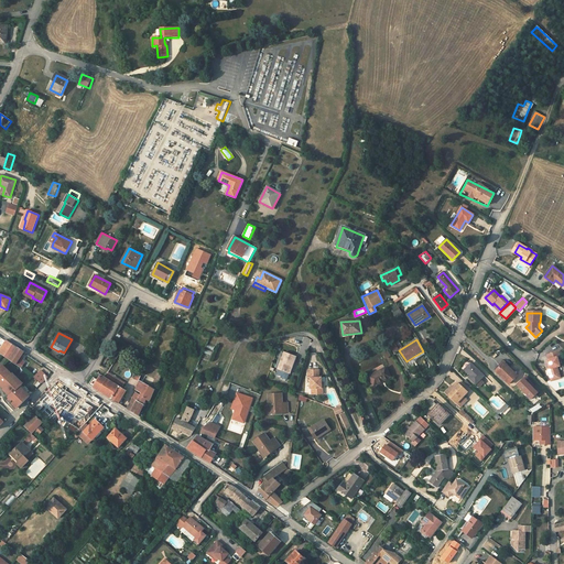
[(7,340),(0,350),(0,353),(1,355),(10,361),(18,348),(7,340)]
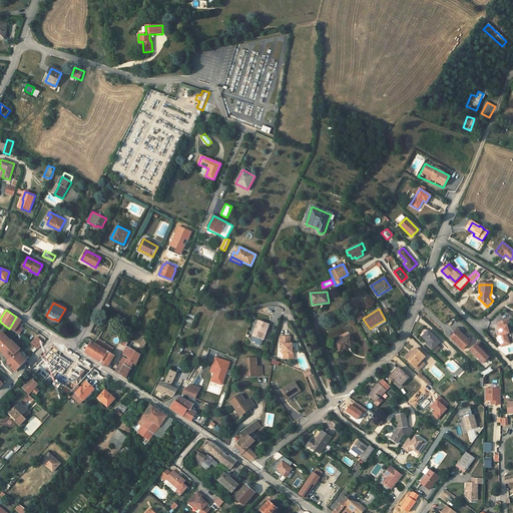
[(21,326),(19,325),(21,321),(16,317),(9,329),(19,335),(22,330),(20,328),(21,326)]
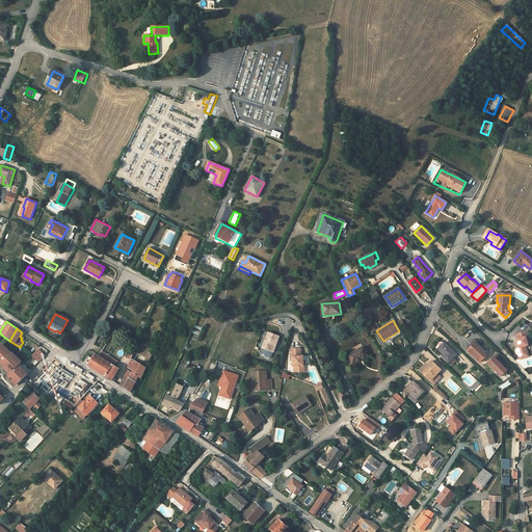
[(401,334),(399,331),(390,337),(392,340),(401,334)]
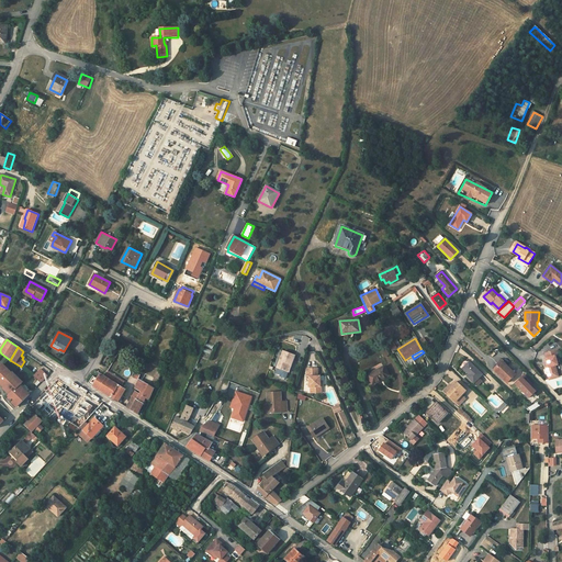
[(558,350),(546,353),(547,358),(544,359),(547,364),(548,364),(549,368),(546,368),(548,375),(549,374),(557,373),(558,372),(555,366),(558,364),(555,356),(559,356),(558,350)]
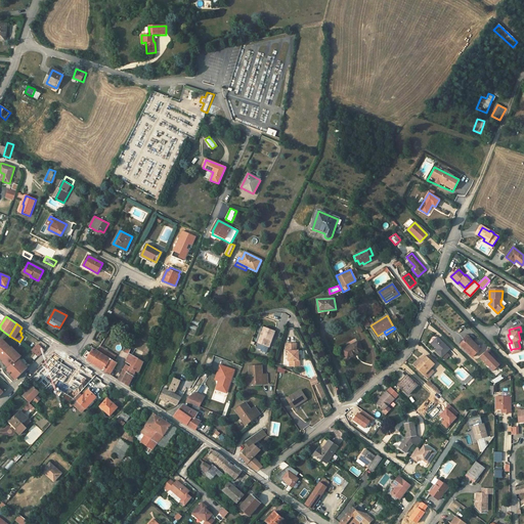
[(258,344),(269,347),(275,332),(264,328),(258,344)]
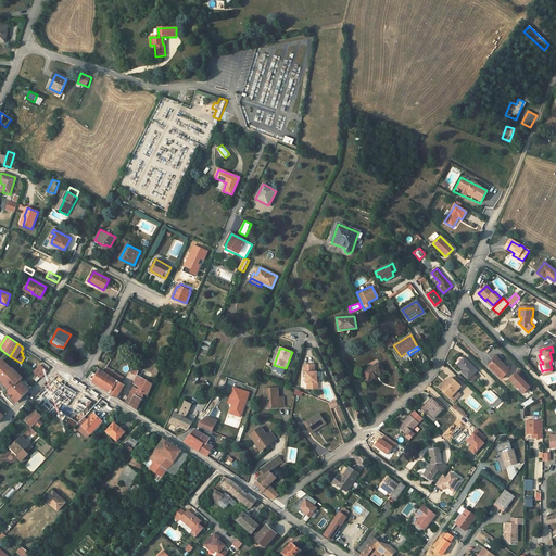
[(137,376),(144,358),(146,355),(142,354),(137,367),(136,366),(133,374),(137,376)]
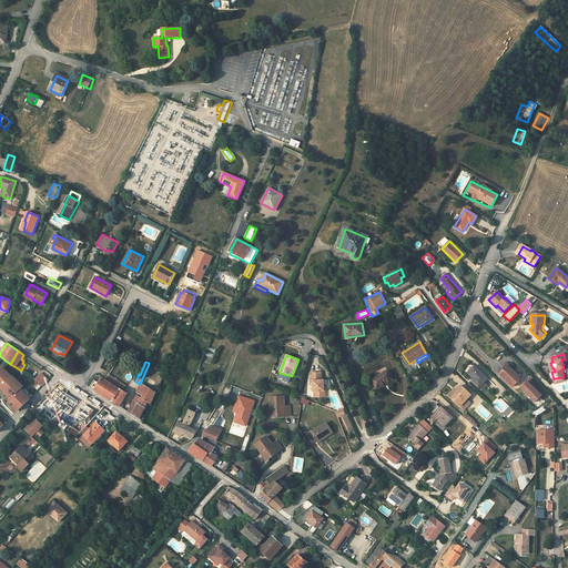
[(488,378),(475,366),(468,373),(474,378),(473,381),(479,387),(488,378)]
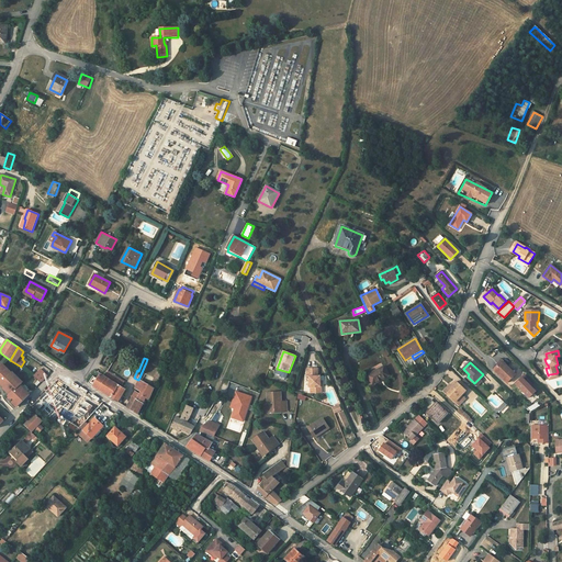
[(507,368),(502,362),(494,370),(507,383),(516,374),(508,367),(507,368)]
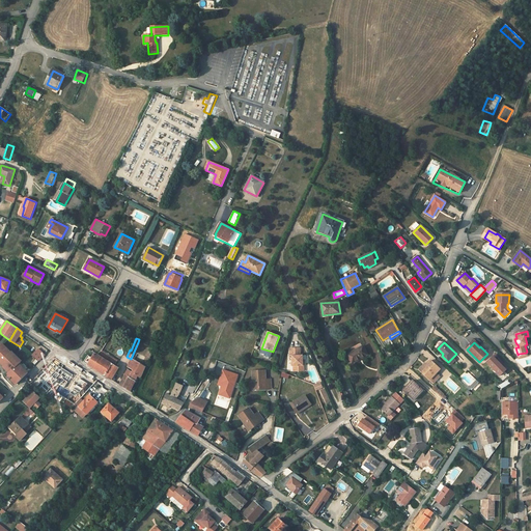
[(15,379),(19,383),(28,373),(19,364),(22,362),(12,353),(11,354),(2,344),(0,346),(0,362),(4,367),(5,365),(11,371),(9,373),(8,374),(11,378),(11,376),(15,379)]
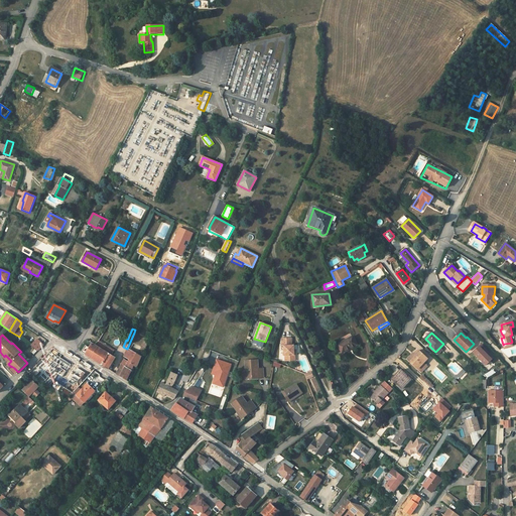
[(337,345),(342,353),(347,350),(347,351),(358,345),(353,336),(337,345)]
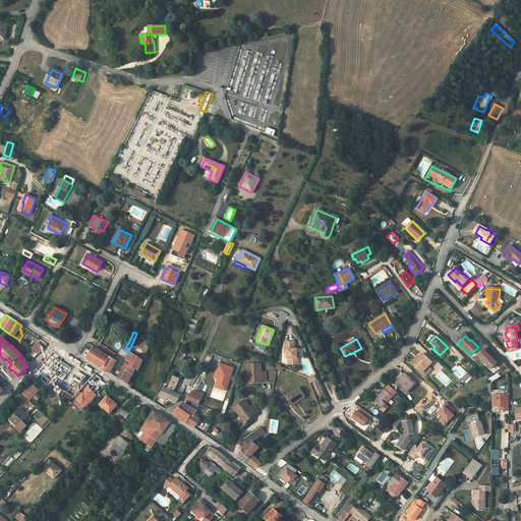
[(297,358),(297,353),(296,349),(295,349),(294,342),(285,342),(285,350),(287,350),(287,359),(288,359),(288,364),(298,364),(298,358),(297,358)]
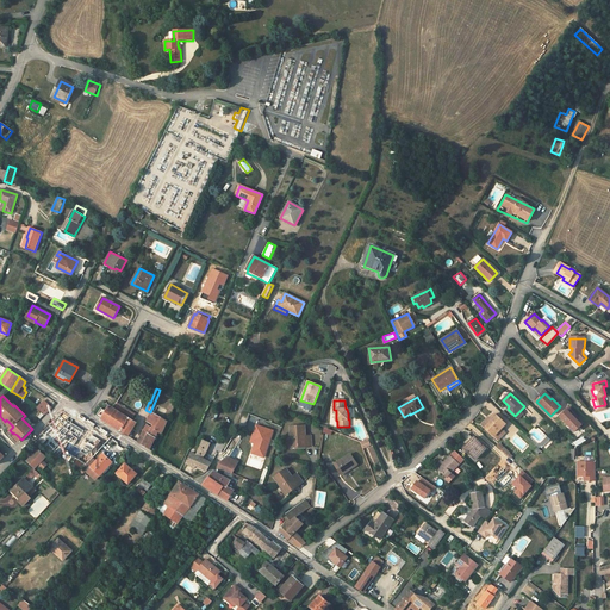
[(41,411),(45,415),(51,408),(43,402),(37,409),(41,411)]
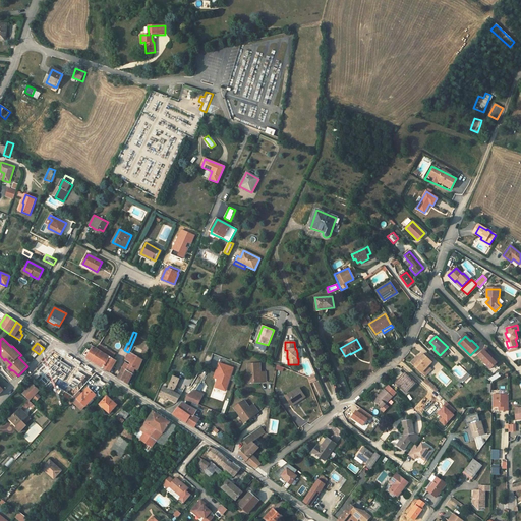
[(92,350),(88,347),(82,355),(110,372),(116,361),(94,347),(92,350)]
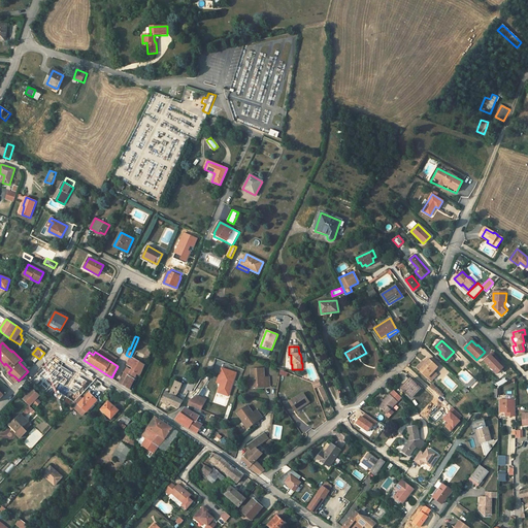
[(493,354),(485,361),(497,374),(505,366),(493,354)]
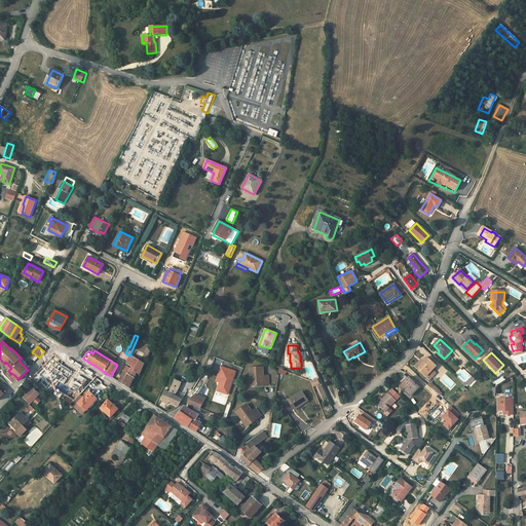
[(138,360),(130,355),(126,364),(133,367),(132,369),(122,384),(129,388),(137,373),(137,372),(136,372),(141,362),(143,358),(140,355),(138,360)]
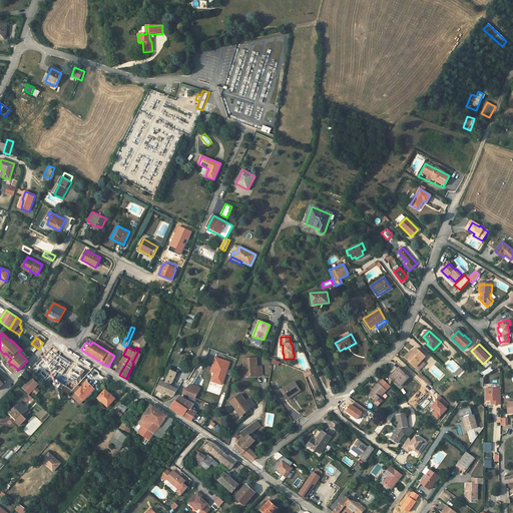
[(47,356),(52,359),(55,361),(59,364),(61,365),(67,356),(58,350),(57,351),(52,348),(47,356)]
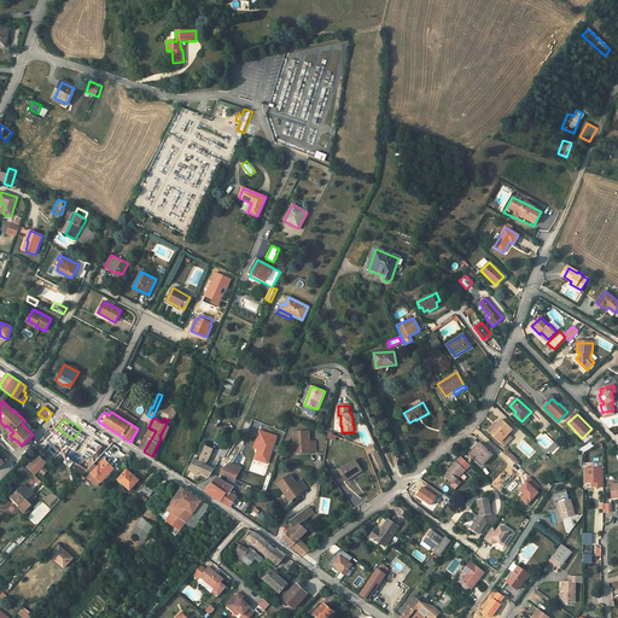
[(495,424),(488,431),(501,442),(512,430),(501,420),(496,425),(495,424)]
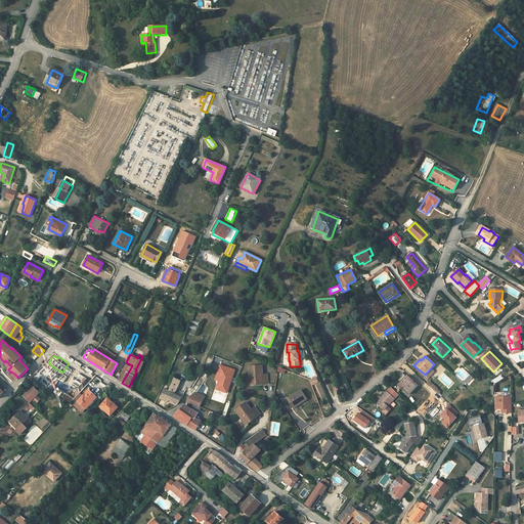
[(144,362),(140,360),(135,370),(136,370),(136,372),(139,373),(144,362)]
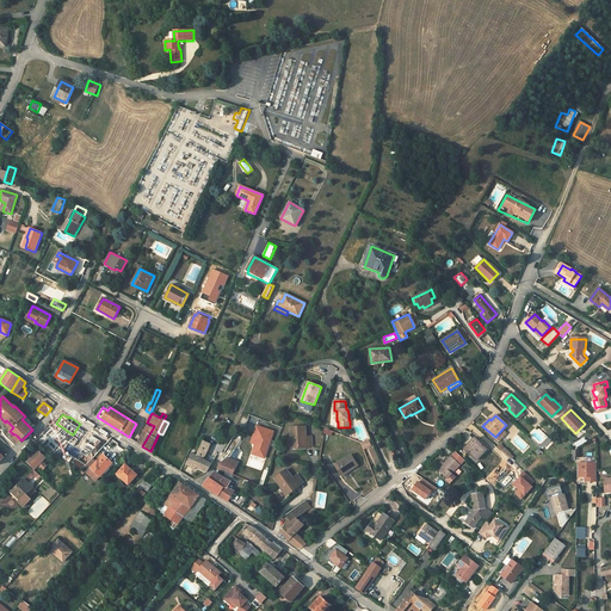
[(142,446),(153,429),(147,425),(137,443),(142,446)]
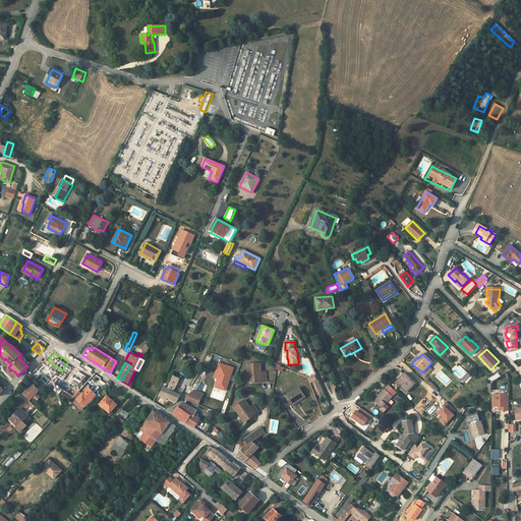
[(219,363),(217,369),(221,370),(218,379),(215,387),(226,391),(233,368),(219,363)]
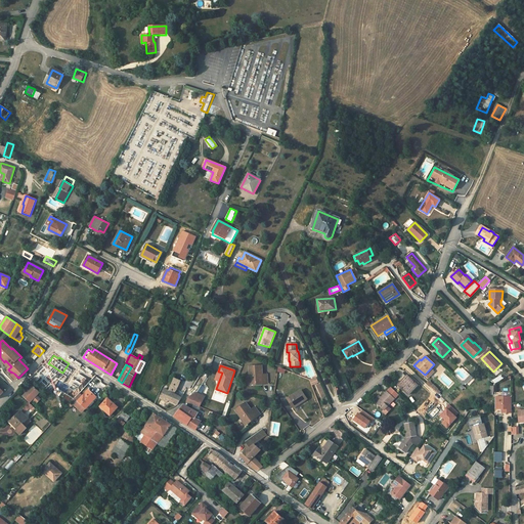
[(251,385),(268,384),(267,374),(262,375),(262,365),(249,366),(251,385)]
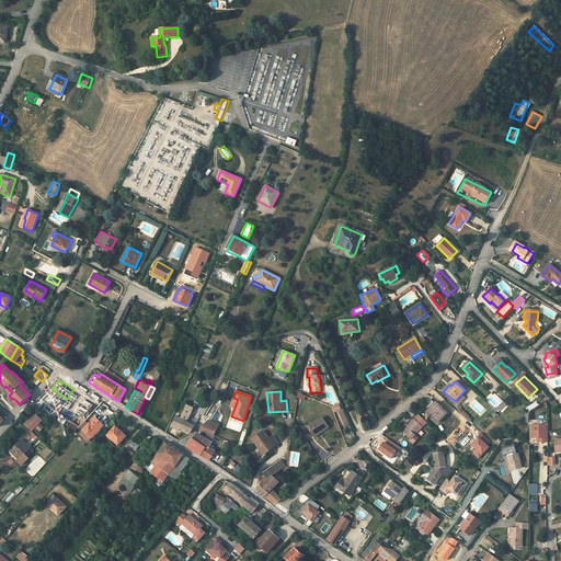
[(189,401),(183,414),(190,416),(193,408),(190,407),(191,403),(189,401)]
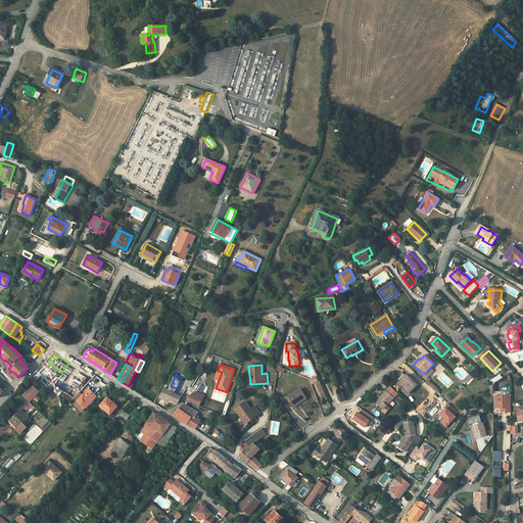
[(472,377),(469,375),(463,381),(465,382),(466,383),(472,377)]
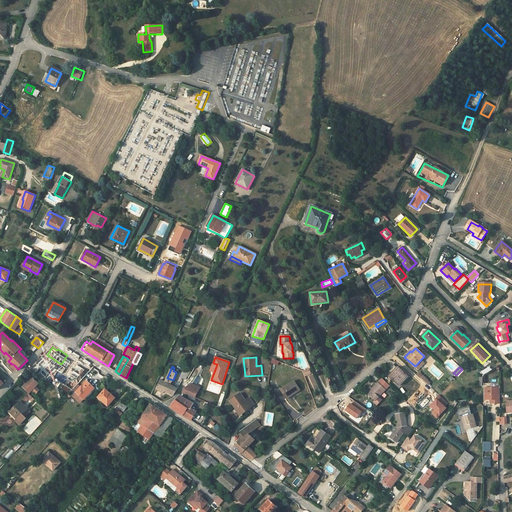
[(484,375),(492,371),(492,370),(490,367),(481,373),(484,375)]
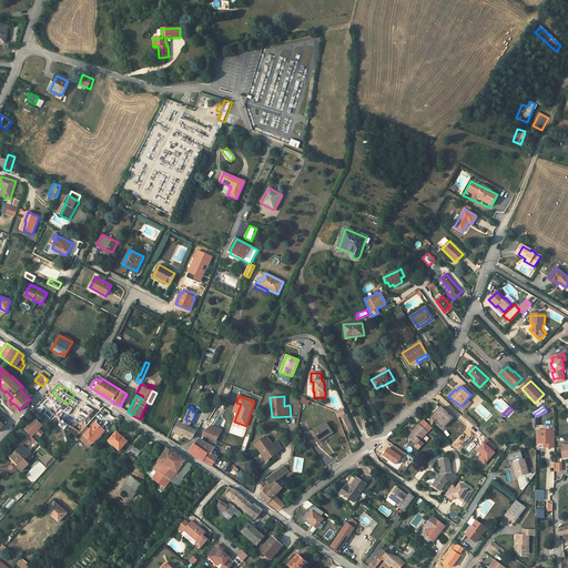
[(343,408),(337,411),(346,433),(352,430),(343,408)]
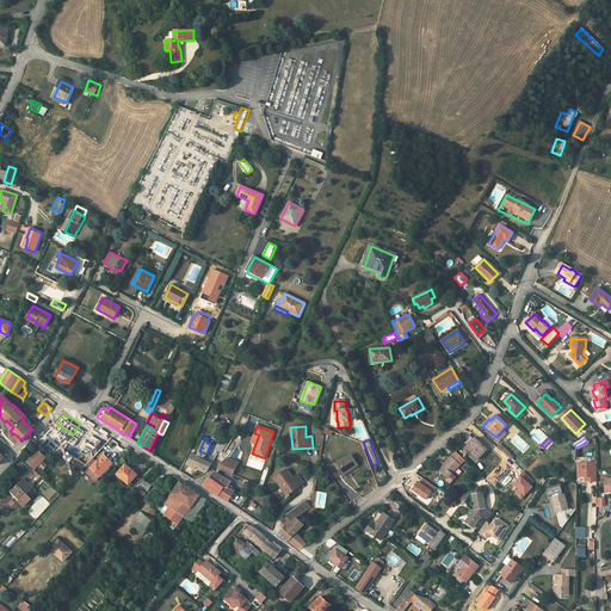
[(476,461),(487,450),(476,439),(470,444),(469,444),(464,450),(476,461)]
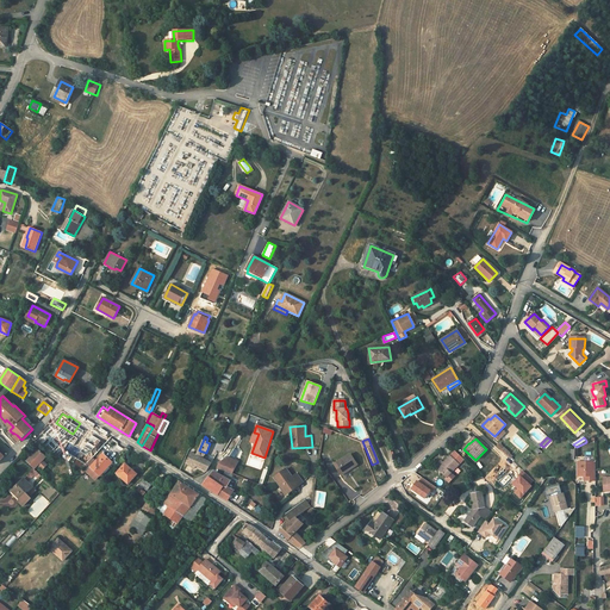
[(195,452),(200,442),(194,440),(190,449),(195,452)]
